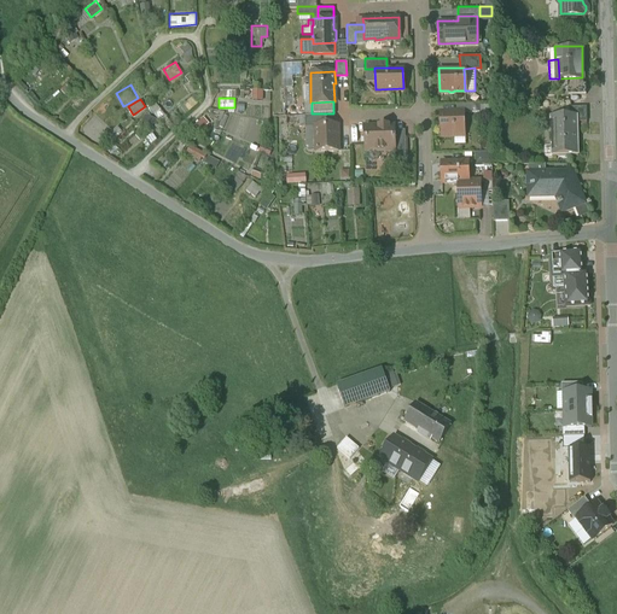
[(586,120),(586,105),(568,105),(568,113),(568,121),(572,121),(576,120),(586,120)]
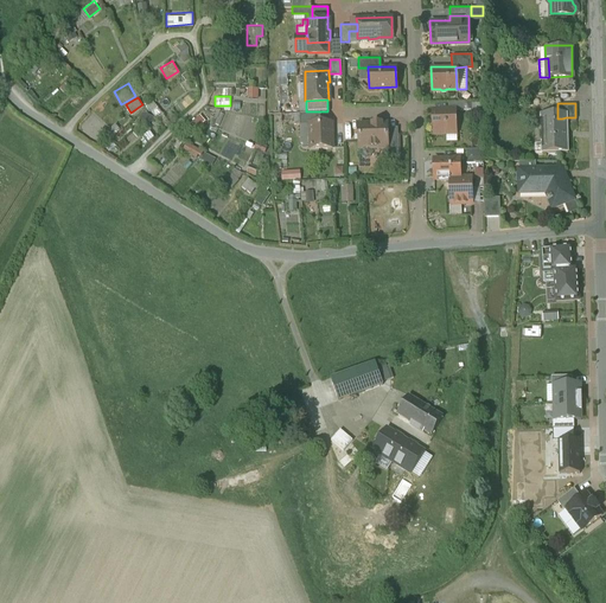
[(455,129),(454,109),(447,109),(432,110),(433,133),(446,133),(446,130),(455,129)]
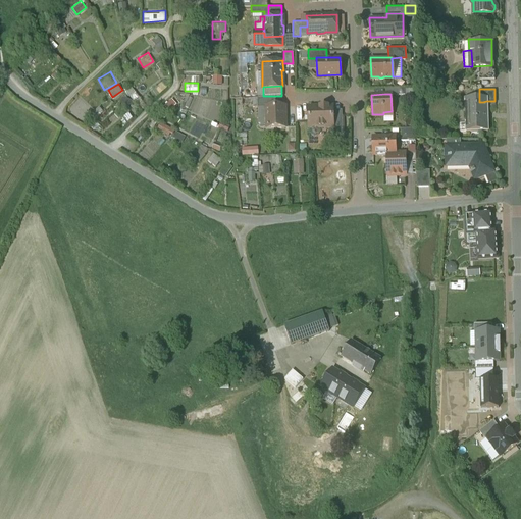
[(263,96),(257,96),(257,106),(266,106),(275,105),(275,96),(263,96)]
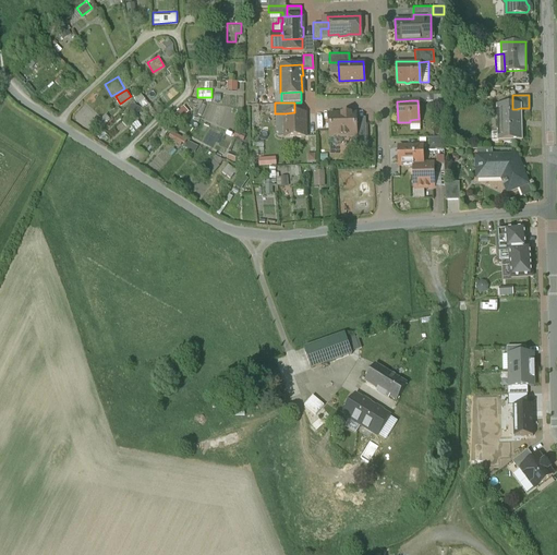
[(512,103),(498,103),(499,139),(497,139),(497,140),(521,139),(520,124),(518,124),(518,121),(519,121),(520,120),(520,119),(520,118),(520,108),(517,109),(512,109),(512,103)]
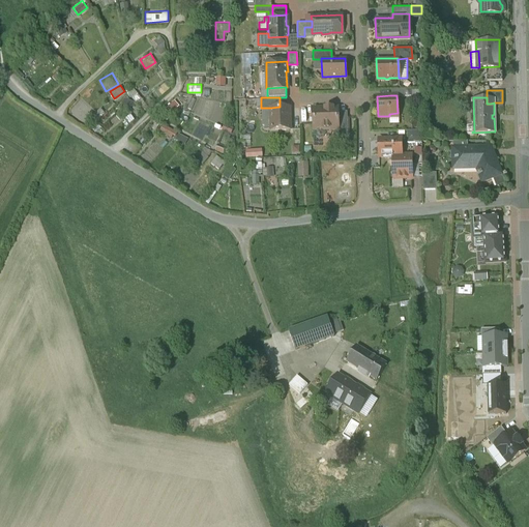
[(280,107),(270,108),(270,117),(269,119),(269,125),(270,126),(270,128),(289,127),(289,107),(280,107)]
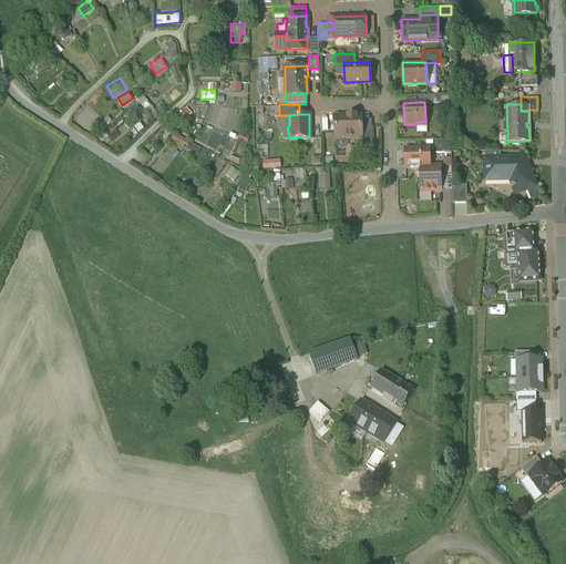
[(360,114),(335,115),(335,136),(358,136),(361,136),(361,125),(360,114)]
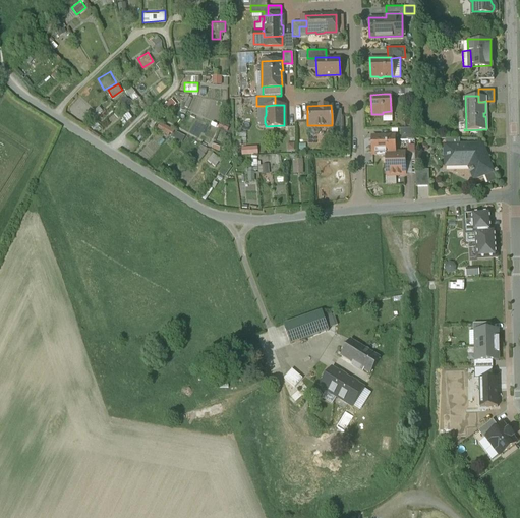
[(266,115),(266,106),(256,106),(256,122),(260,124),(265,123),(265,117),(266,115)]
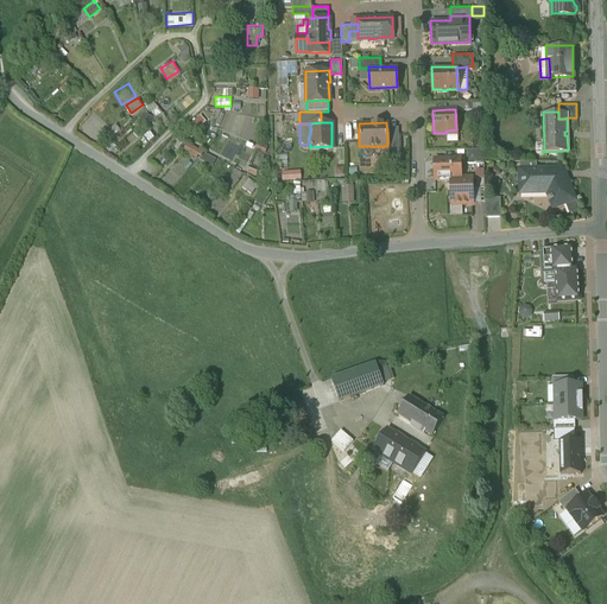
[(398,133),(387,134),(387,146),(384,146),(385,156),(398,154),(398,133)]
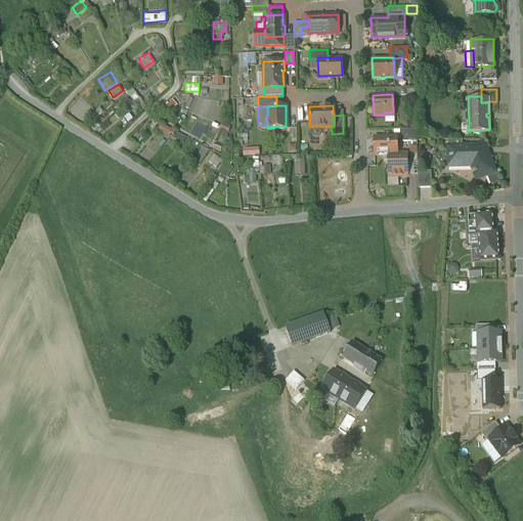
[(157,127),(171,135),(174,129),(161,121),(157,127)]
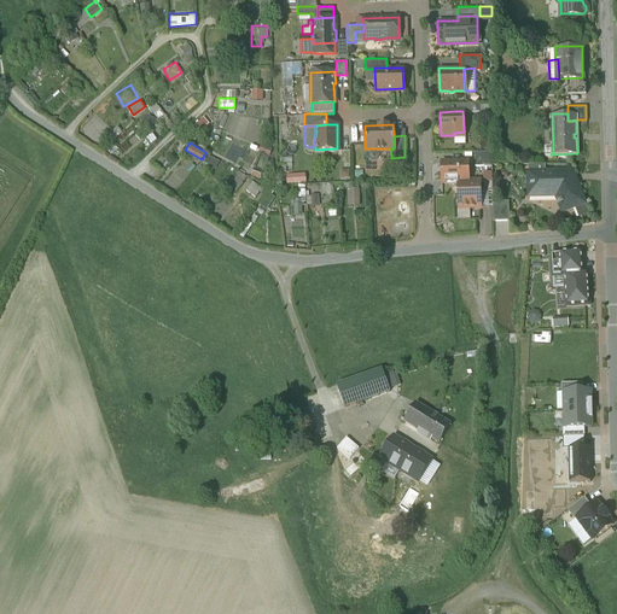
[(490,161),(490,151),(473,151),(473,161),(478,161),(490,161)]
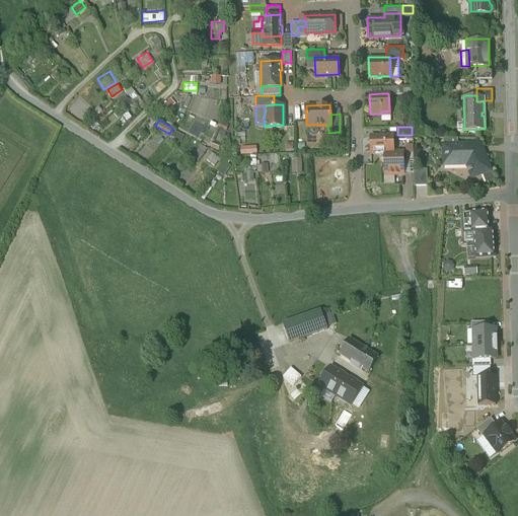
[(392,151),(392,135),(370,135),(370,153),(384,153),(392,152),(392,151)]
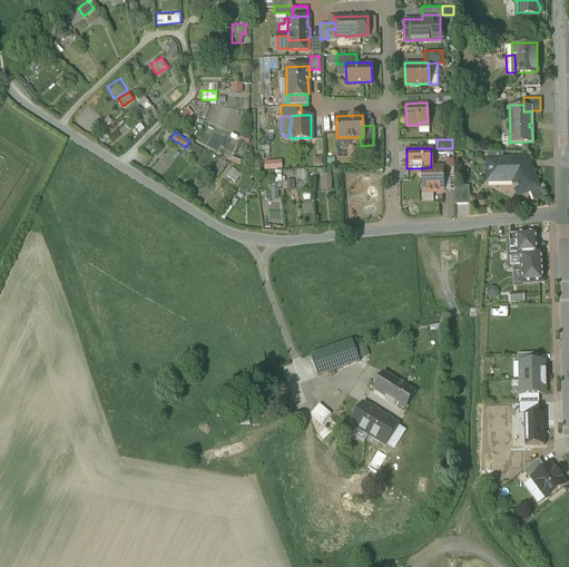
[(452,166),(452,148),(441,148),(441,166),(442,166),(445,166),(452,166)]
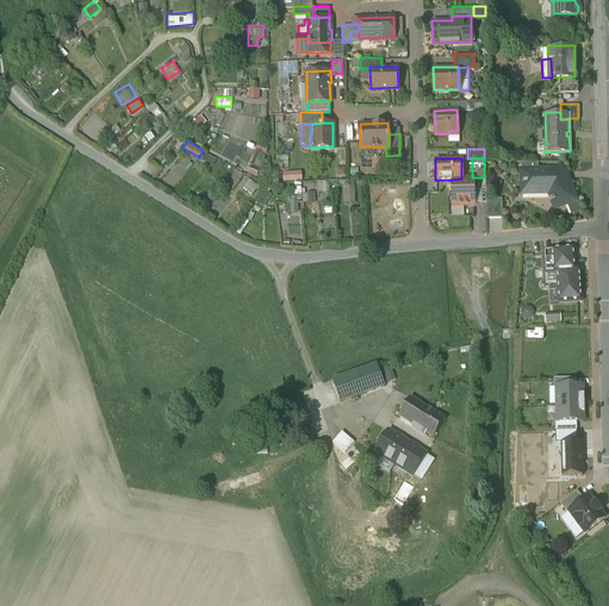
[(521,168),(520,168),(520,193),(521,193),(521,191),(548,189),(552,197),(548,198),(548,200),(552,199),(555,206),(553,207),(554,208),(569,202),(569,201),(576,199),(577,199),(564,167),(538,168),(521,168)]
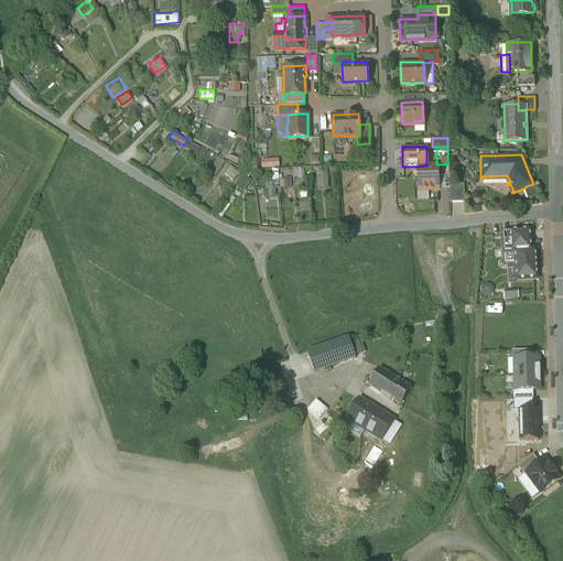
[(426,164),(426,165),(418,166),(418,189),(437,189),(437,187),(437,174),(437,164),(436,164),(426,164)]
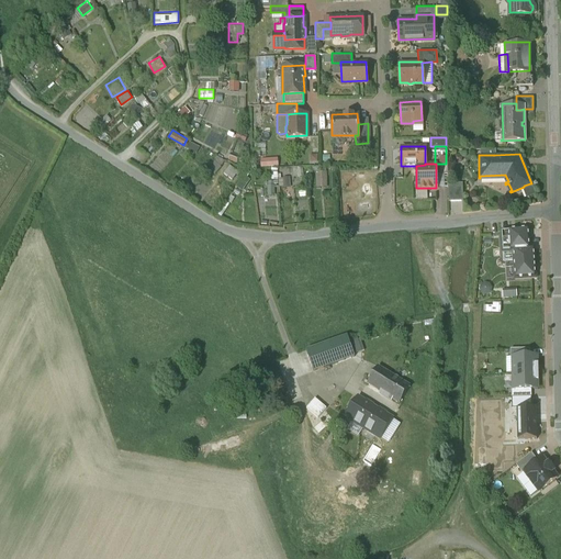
[(326,169),(315,170),(316,186),(327,186),(326,169)]
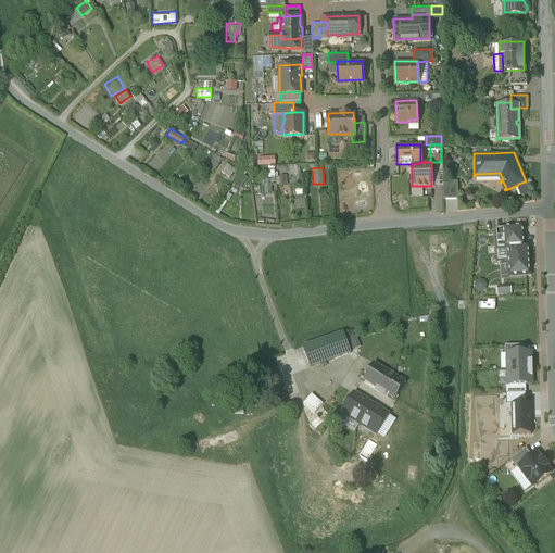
[(457,197),(456,179),(442,180),(442,198),(457,197)]
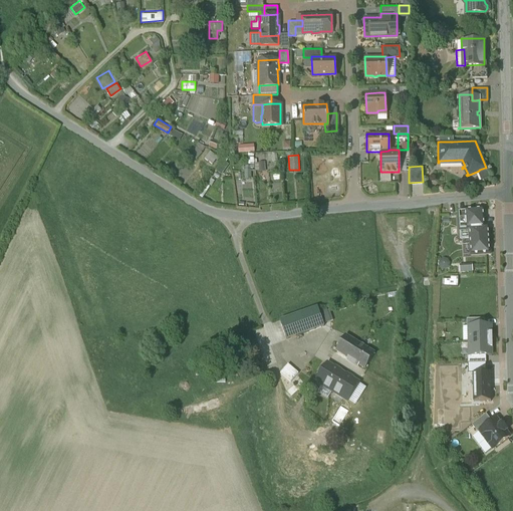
[(482,208),(457,209),(459,229),(469,228),(468,227),(484,226),(482,208)]
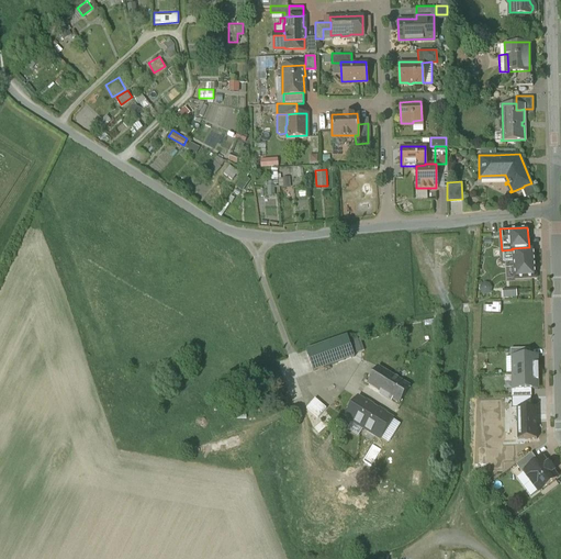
[(529,247),(512,248),(513,249),(513,258),(514,277),(535,276),(534,247),(529,247)]
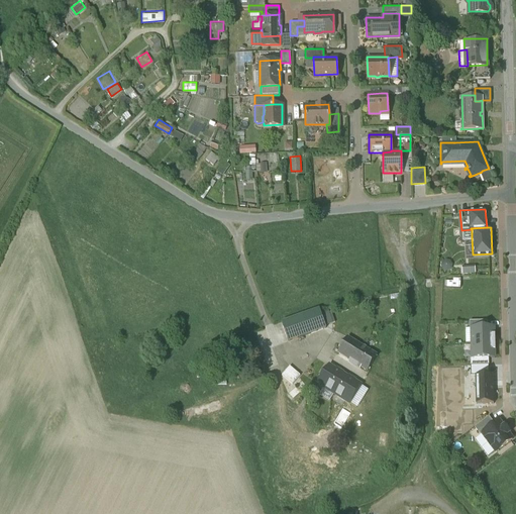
[(472,229),(461,230),(461,237),(472,237),(472,229)]
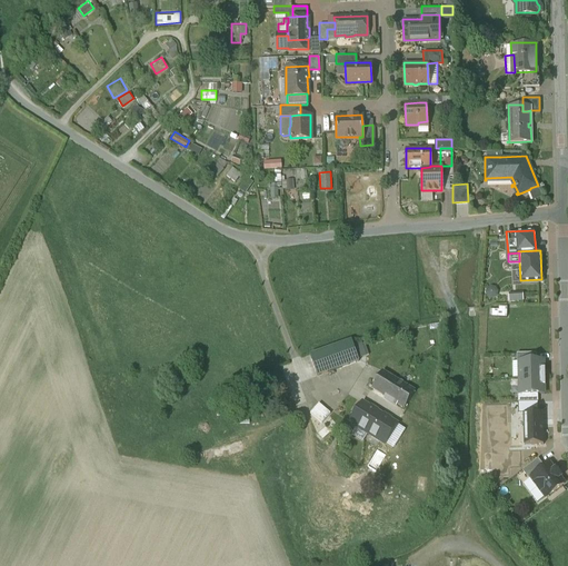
[(351,338),(308,353),(316,374),(358,359),(351,338)]
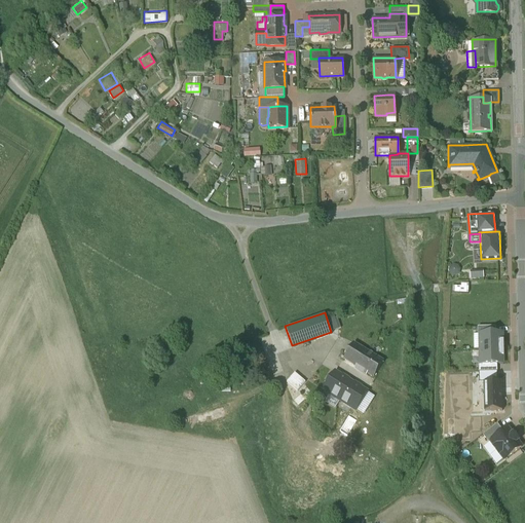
[(479,332),(495,332),(495,325),(477,325),(477,333),(479,333),(479,332)]
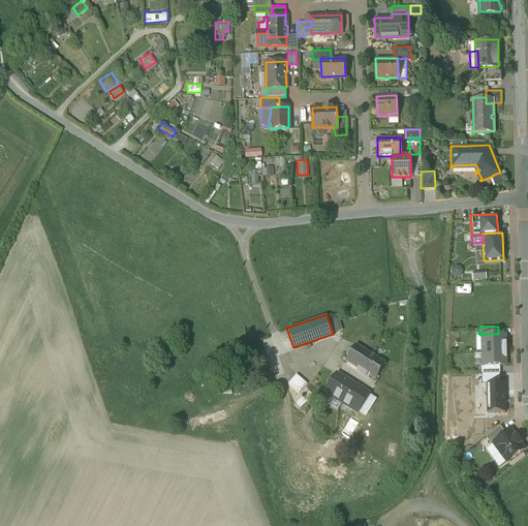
[(498,334),(482,334),(482,335),(482,349),(504,348),(504,342),(505,342),(505,341),(504,341),(504,334),(498,334)]
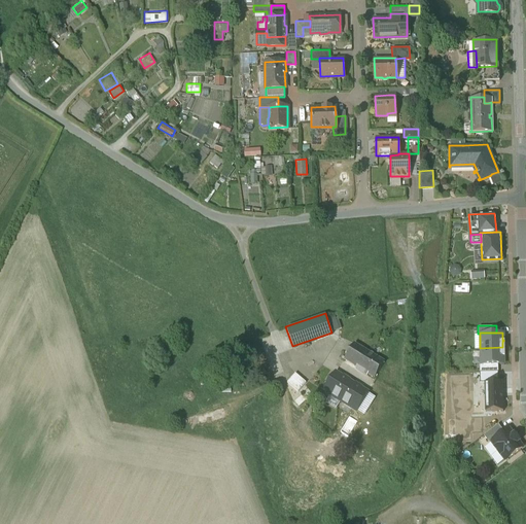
[(372,353),(353,342),(344,357),(374,376),(383,360),(372,353)]
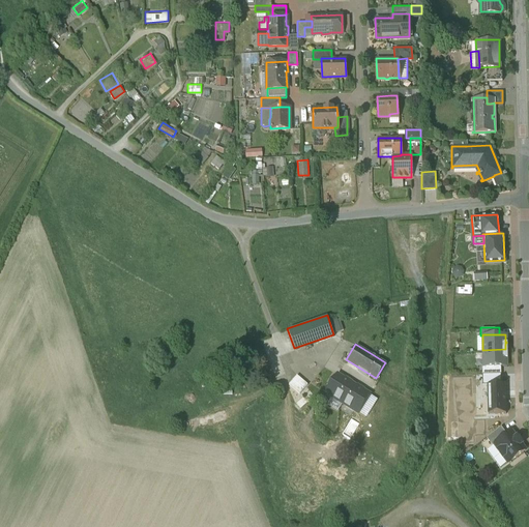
[(505,349),(482,350),(483,366),(500,364),(506,364),(506,357),(506,356),(505,349)]
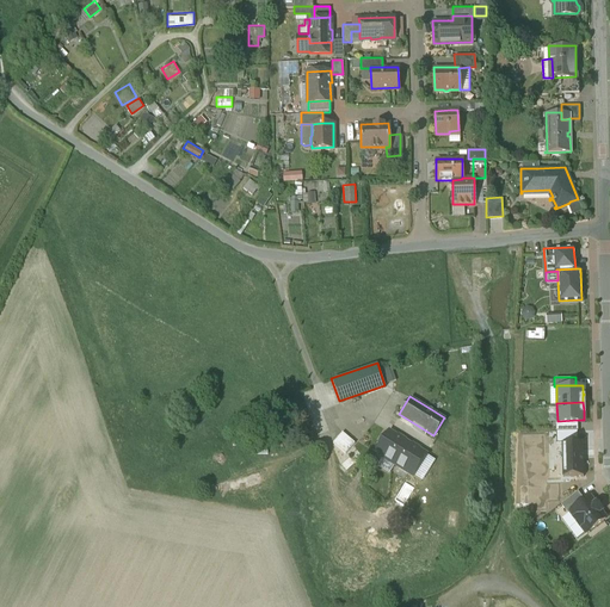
[(400,437),(388,429),(375,451),(413,474),(426,453),(414,446),(414,445),(411,443),(411,444),(404,439),(405,438),(400,437)]
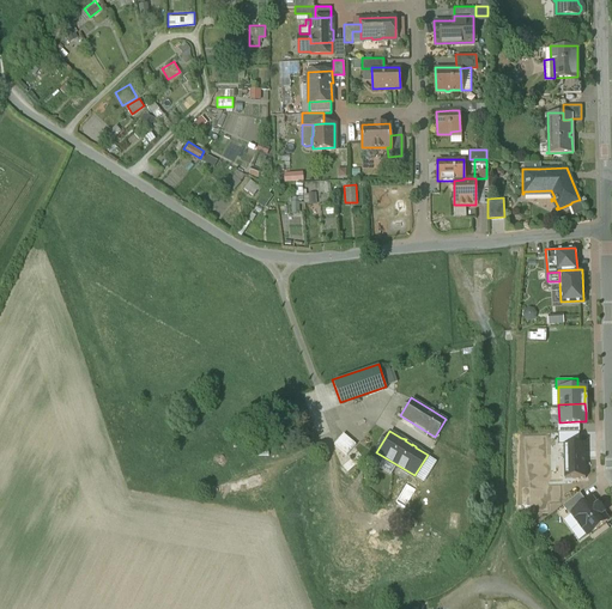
[(571,512),(571,511),(586,500),(579,492),(562,504),(569,515),(571,512)]
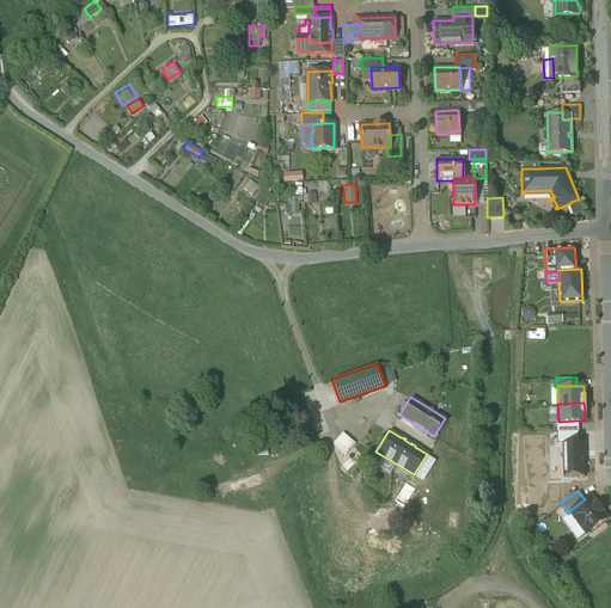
[(585,499),(570,510),(570,511),(576,517),(574,520),(580,526),(581,524),(586,532),(605,517),(600,510),(602,509),(597,503),(596,504),(590,496),(585,499)]
